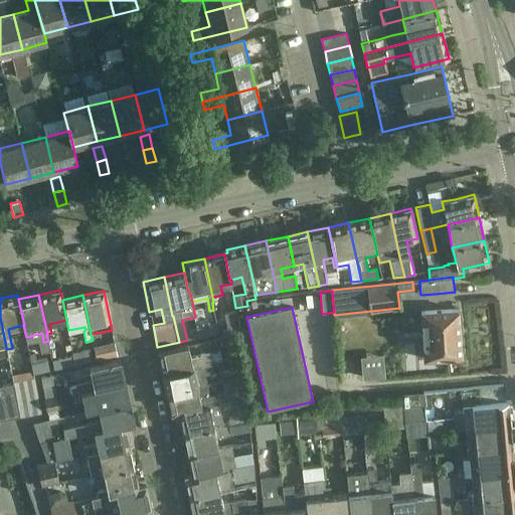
[(459,310),(439,311),(421,312),(424,359),(462,356),(459,310)]
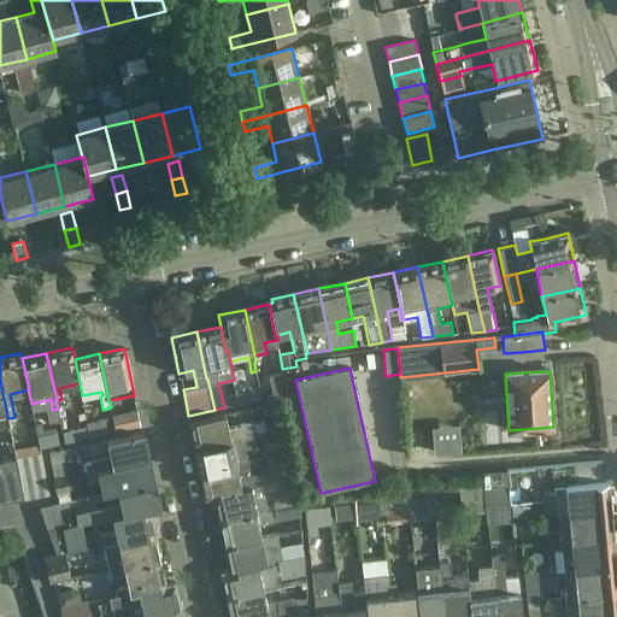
[(285,375),(269,377),(272,397),(288,394),(285,375)]
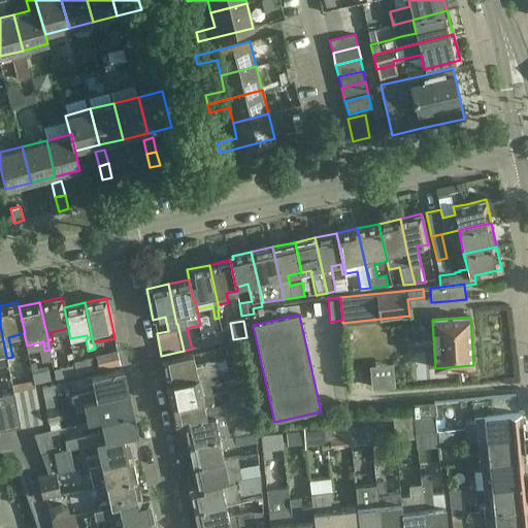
[(203,345),(224,341),(222,330),(201,335),(203,345)]
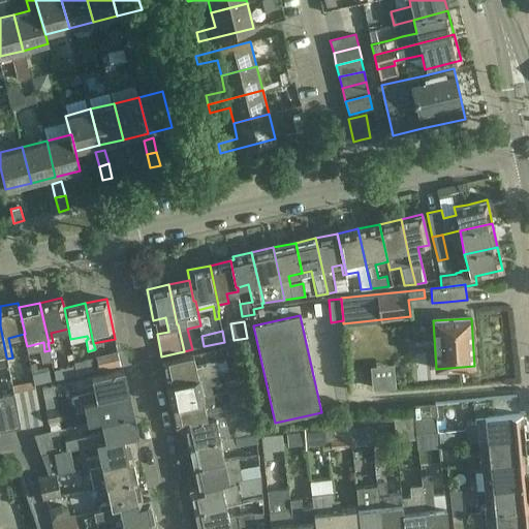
[(118,352),(96,358),(99,370),(120,365),(118,352)]
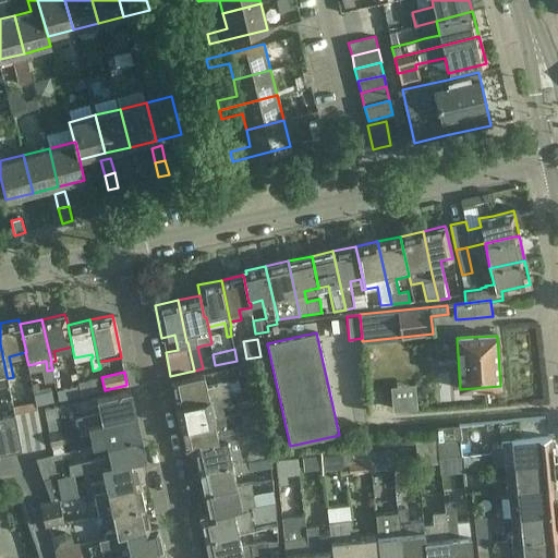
[(204,374),(192,377),(171,381),(177,404),(229,393),(227,384),(207,388),(204,374)]
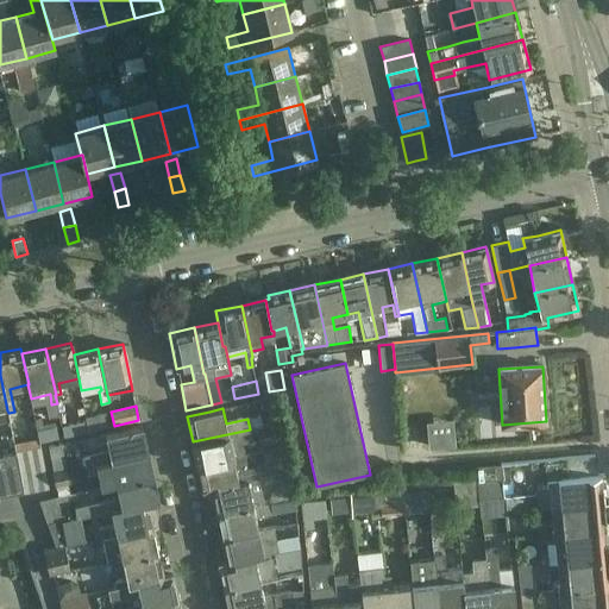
[(86,418),(87,420),(88,431),(110,426),(106,414),(86,418)]
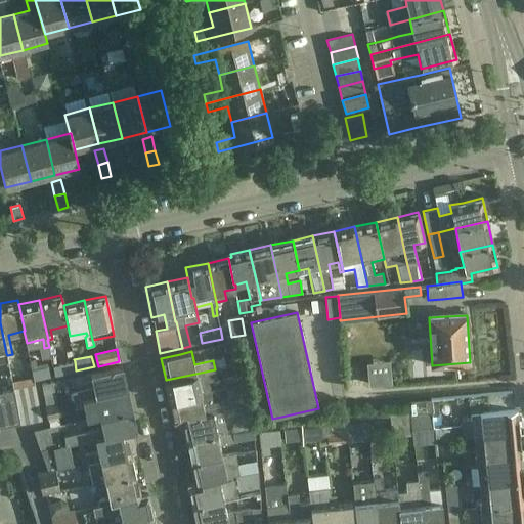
[(30,360),(33,378),(34,378),(34,381),(50,378),(47,362),(37,364),(36,359),(30,360)]
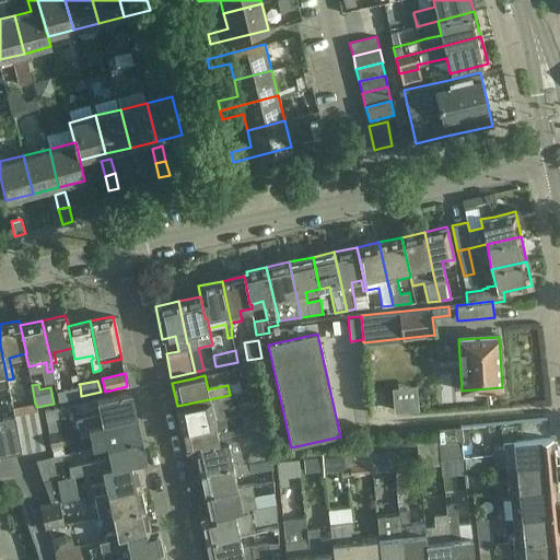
[(81,396),(80,386),(57,392),(59,400),(81,396)]
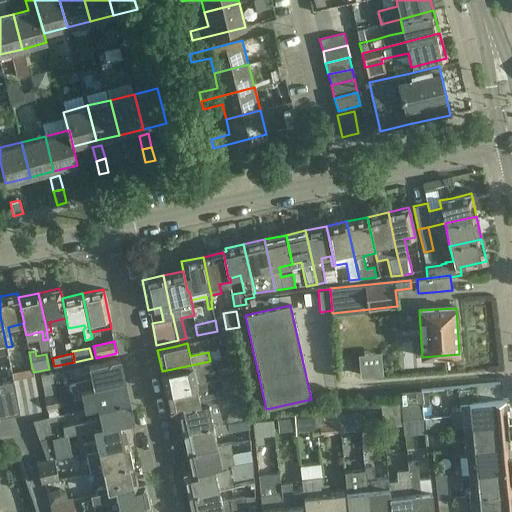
[(123,379),(119,358),(89,364),(91,377),(70,382),(72,391),(73,391),(123,379)]
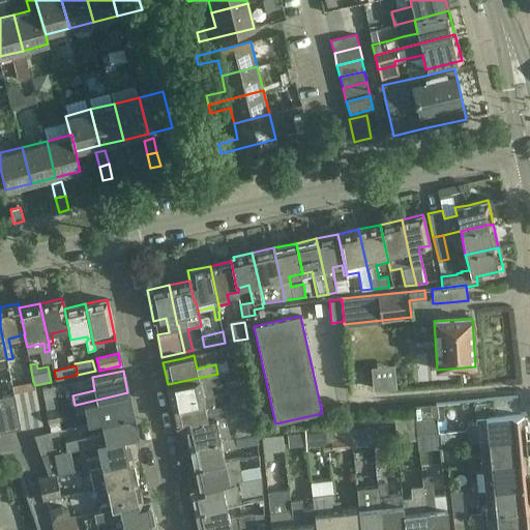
[(219,384),(217,374),(168,384),(172,406),(217,396),(217,395),(215,384),(219,384)]
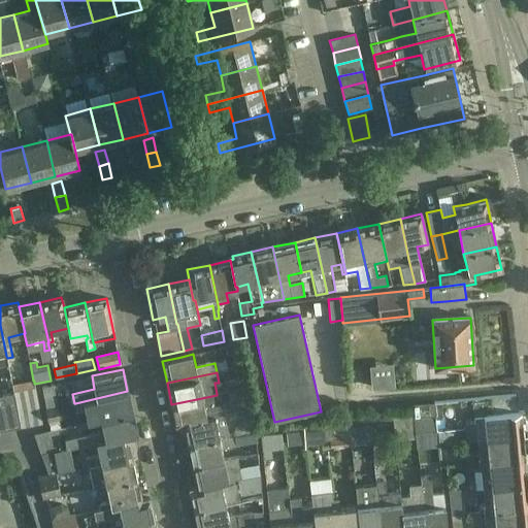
[(240,388),(239,380),(225,383),(227,391),(240,388)]
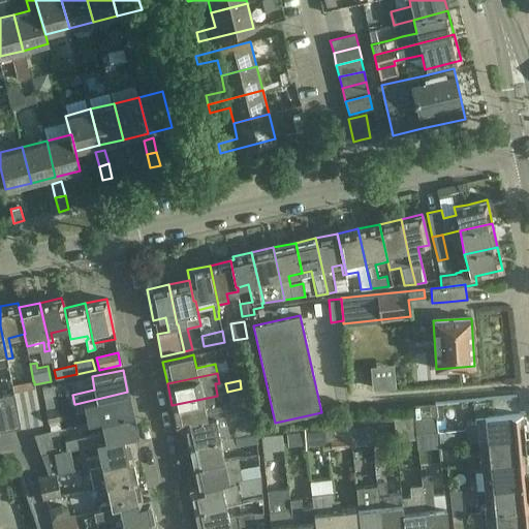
[(34,381),(33,381),(12,385),(14,395),(21,428),(42,425),(34,384),(34,381)]
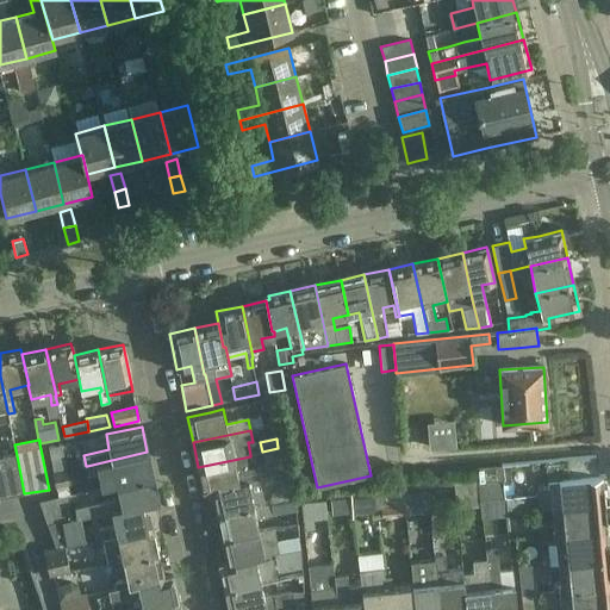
[(49,447),(54,474),(67,471),(61,443),(49,447)]
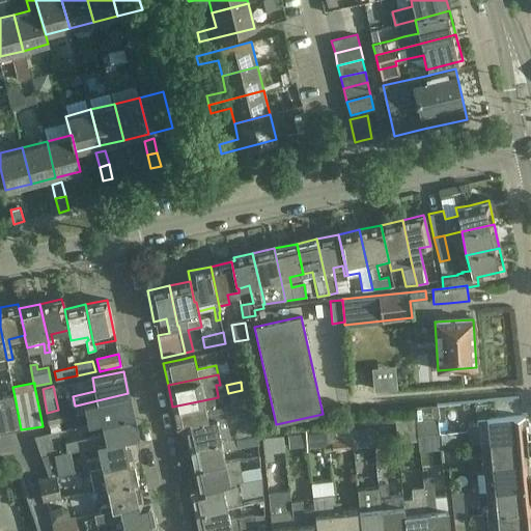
[(133,415),(128,393),(76,406),(78,414),(85,412),(88,425),(102,422),(102,421),(133,415)]
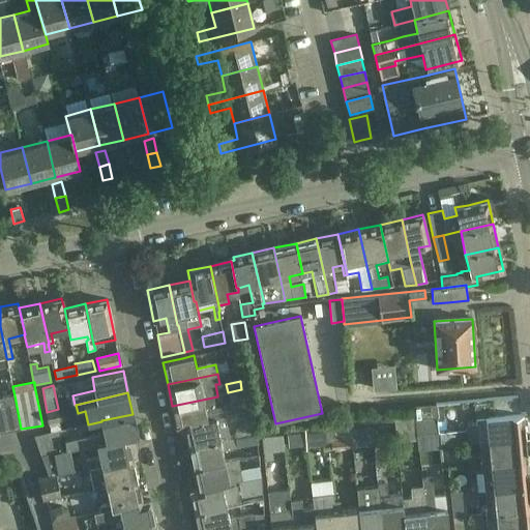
[(222,394),(217,395),(217,396),(172,406),(176,428),(184,425),(207,420),(216,418),(244,410),(245,413),(256,410),(255,408),(246,410),(244,401),(224,406),(222,394)]
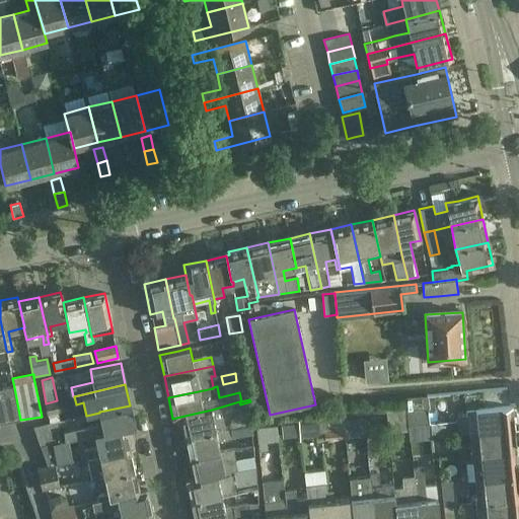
[(0,423),(20,420),(14,387),(0,389),(0,423)]
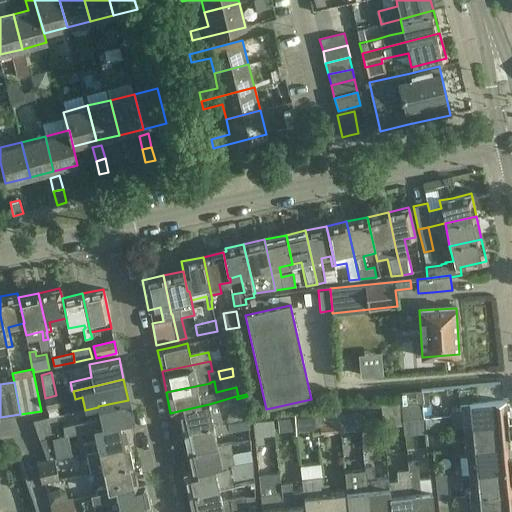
[(470,385),(469,385),(471,401),(484,400),(501,399),(499,383),(489,384),(489,383),(488,383),(488,384),(479,384),(478,384),(479,385),(470,385)]
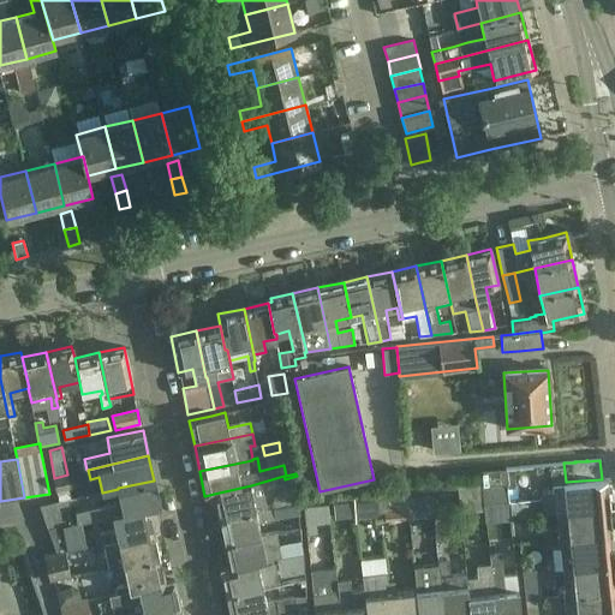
[(506,467),(481,470),(482,485),(507,483),(506,477),(506,467)]
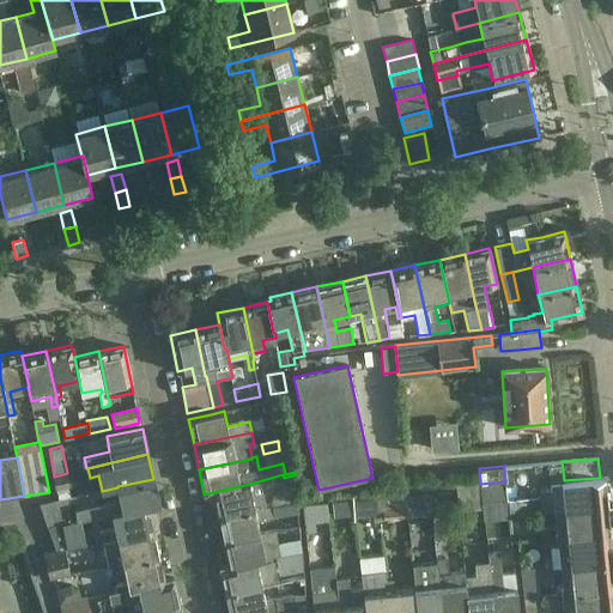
[(71,487),(67,473),(54,477),(59,499),(67,498),(71,498),(70,487),(71,487)]
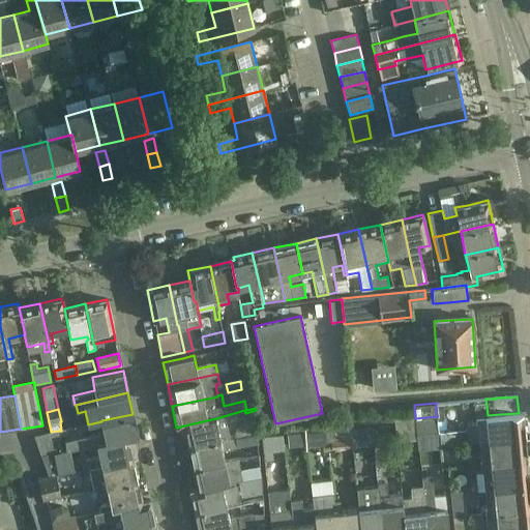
[(259,431),(256,410),(245,413),(249,435),(257,433),(256,431),(259,431)]
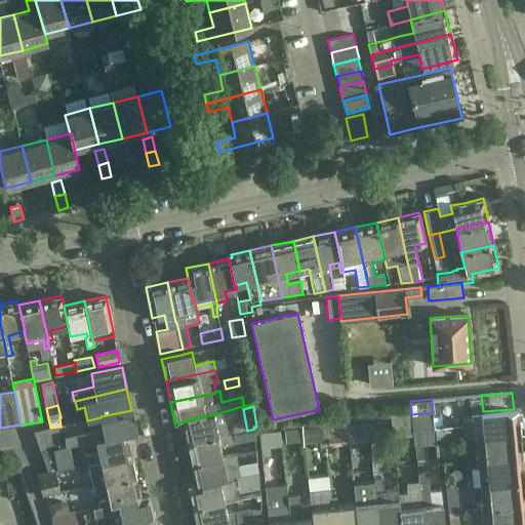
[(514,409),(496,410),(483,411),(471,412),(472,417),(463,418),(465,423),(466,438),(483,436),(524,432),(524,420),(524,419),(522,416),(518,417),(517,408),(514,409)]
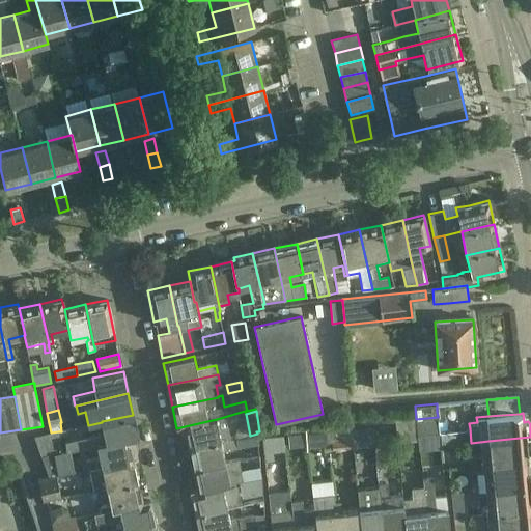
[(137,438),(133,415),(102,421),(102,422),(104,434),(65,442),(66,450),(71,450),(71,451),(99,446),(98,445),(129,439),(137,438)]
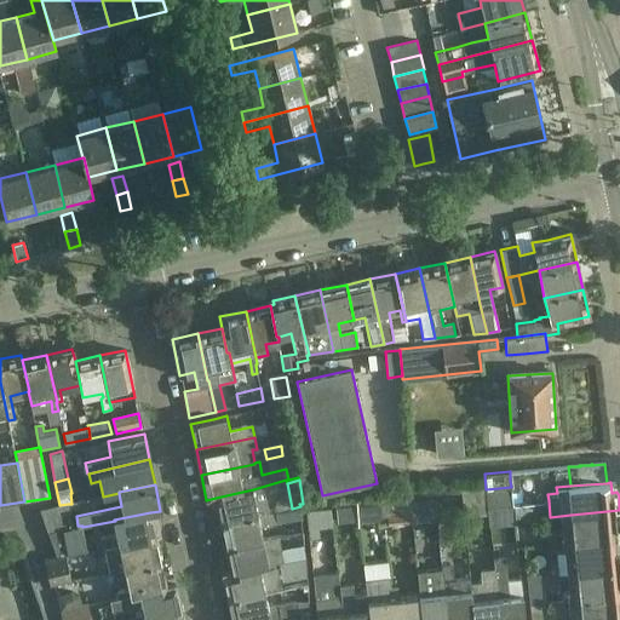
[(511,487),(486,489),(487,507),(512,505),(512,503),(511,487)]
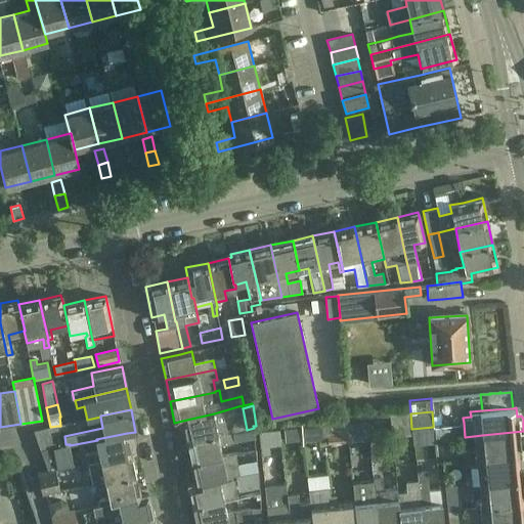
[(216,426),(214,413),(205,416),(182,421),(187,442),(217,436),(226,434),(224,424),(216,426)]
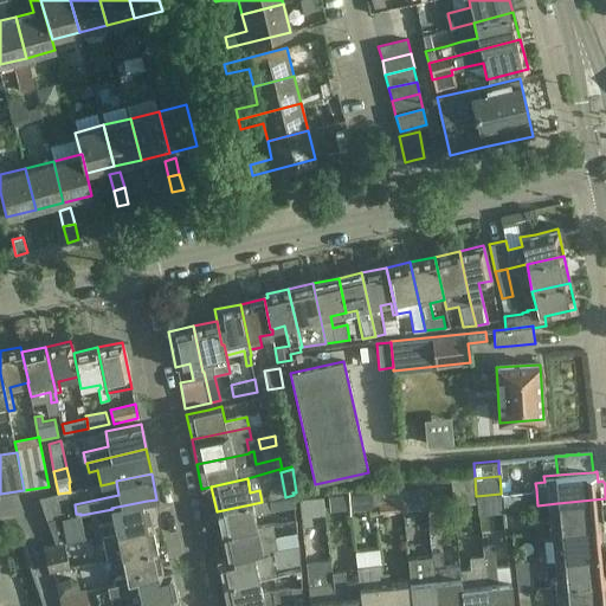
[(476,496),(475,478),(451,481),(453,505),(477,503),(476,496)]
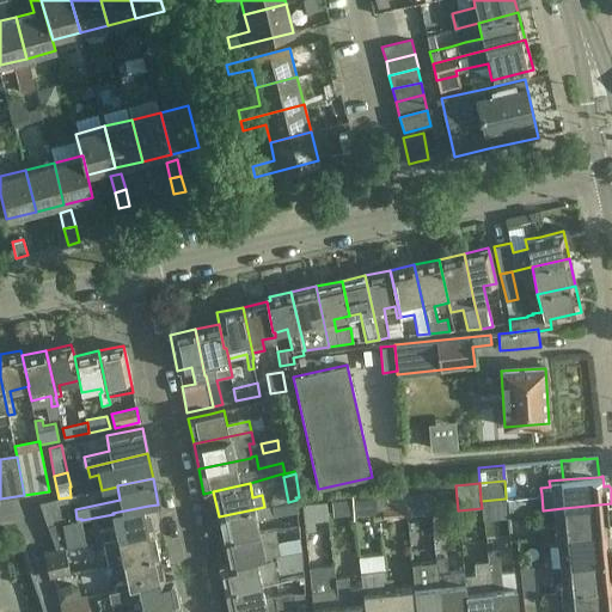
[(430,494),(405,496),(407,516),(432,515),(430,494)]
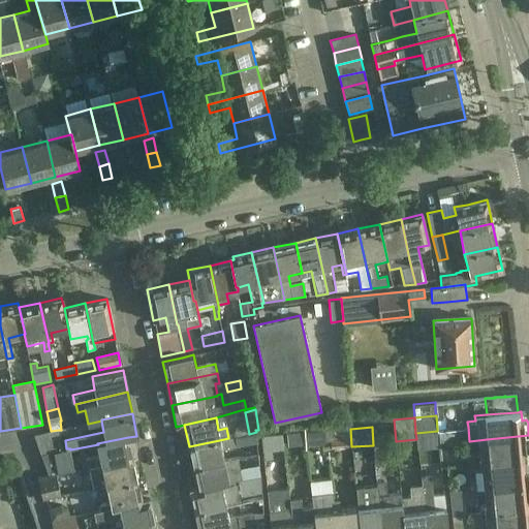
[(468,427),(437,429),(437,431),(438,443),(469,441),(468,427)]
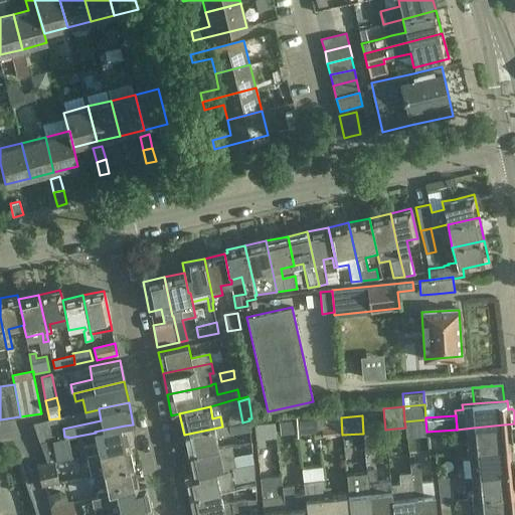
[(342,435),(341,417),(318,419),(319,434),(318,434),(319,437),(342,435)]
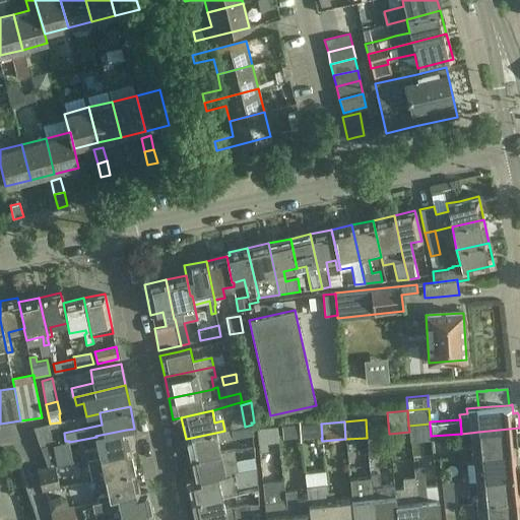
[(61,442),(57,423),(50,424),(34,428),(41,448),(61,444),(61,442)]
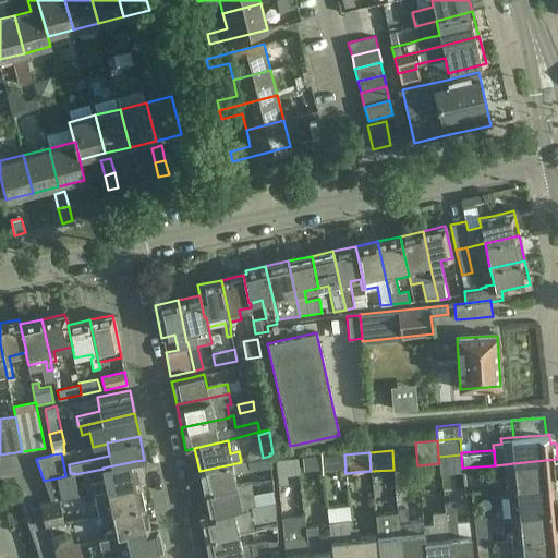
[(346,470),(344,455),(322,456),(324,471),(344,470),(346,470)]
